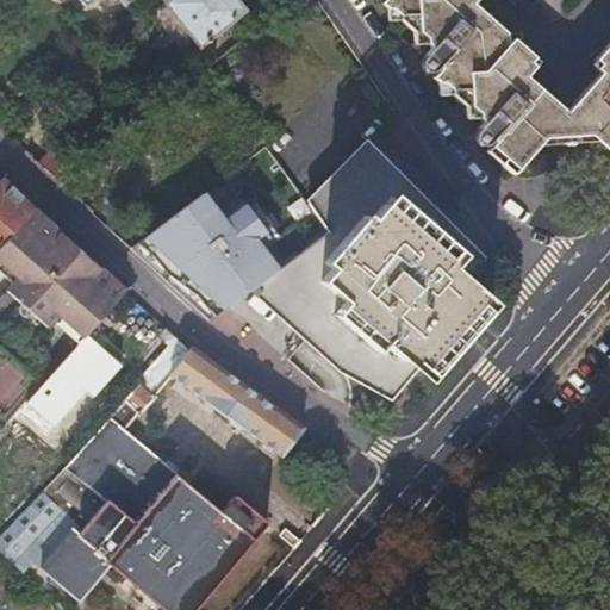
[(160,0),(165,5),(170,0),(79,0),(83,6),(89,0),(112,0),(130,20),(149,6),(145,1),(147,0),(160,0)]
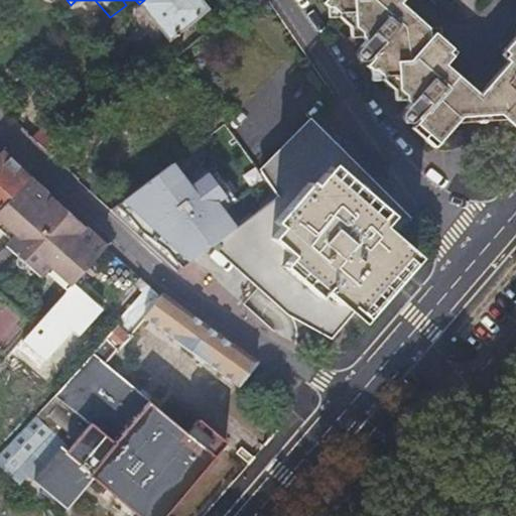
[(199,0),(144,0),(139,4),(169,40),(207,8),(199,0)]
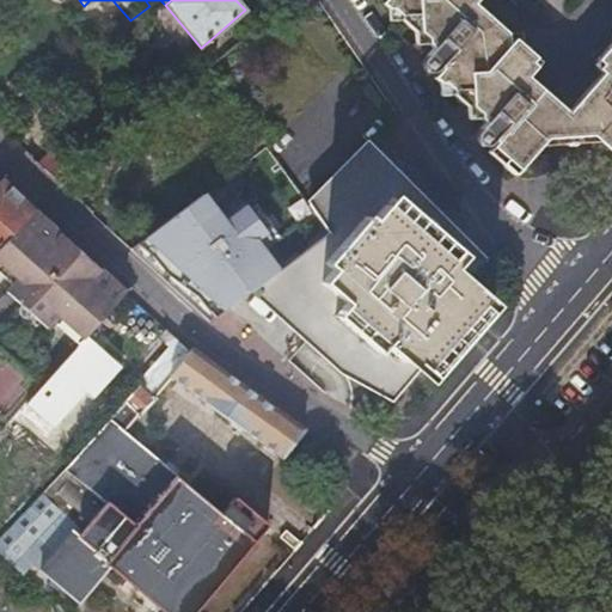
[(383,0),(434,47),(428,54),(442,66),(434,75),(458,98),(485,122),(481,128),(496,141),(488,150),(515,173),(539,146),(560,122),(558,104),(527,77),(539,65),(533,57),(534,55),(477,1),(477,0),(383,0)]
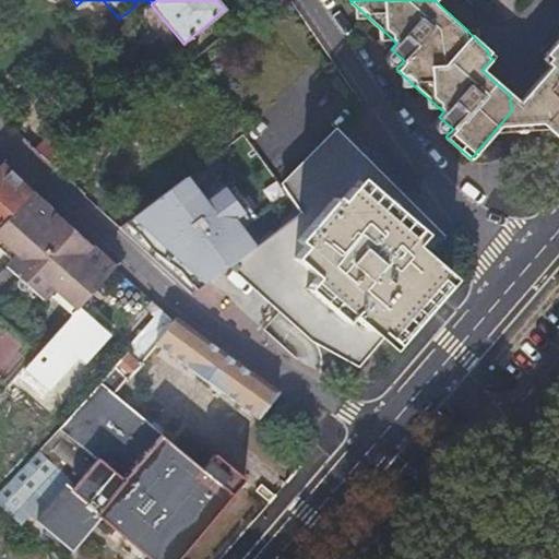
[(558,138),(558,37),(546,54),(550,58),(547,62),(551,66),(526,95),(526,109),(547,129),(558,138)]
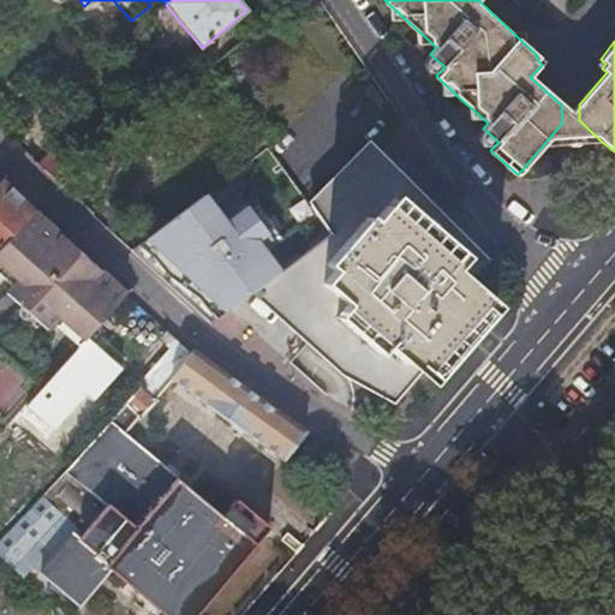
[(542,147),(602,142),(579,120),(579,105),(562,123),(542,147)]
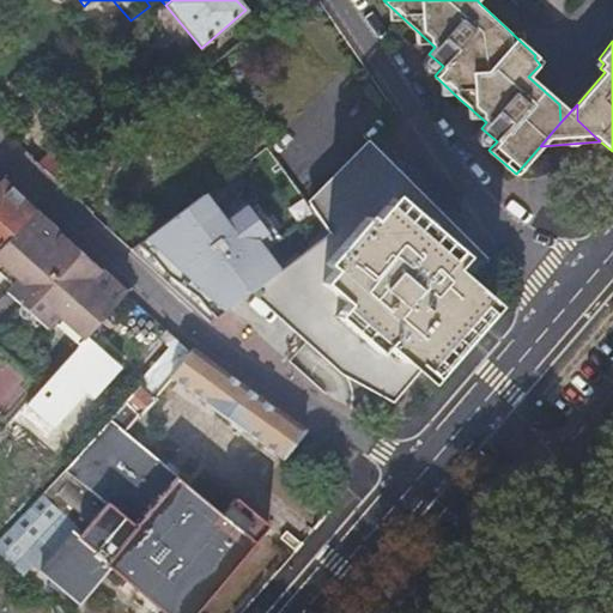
[(60,144),(38,167),(62,188),(86,168),(60,144)]
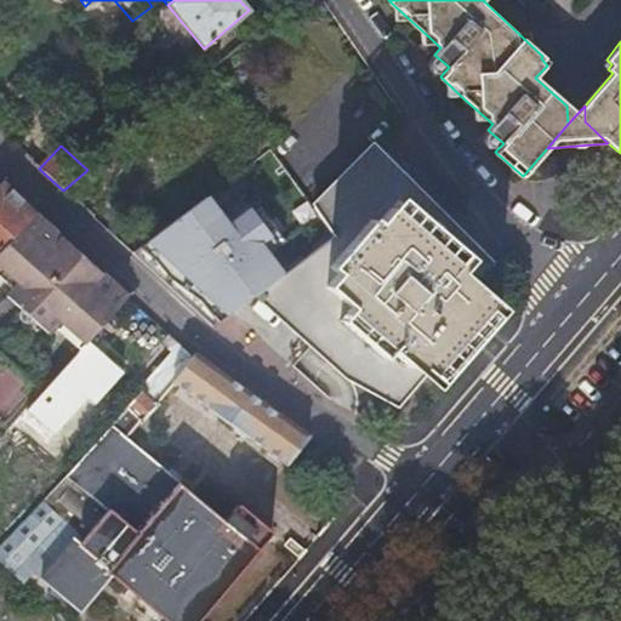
[(271,285),(258,295),(347,377),(393,402),(422,371),(427,375),(490,303),(471,286),(490,265),(372,147),(313,208),(334,235),(271,285)]
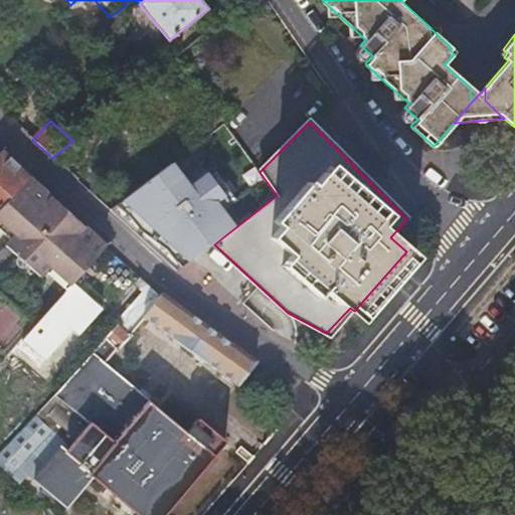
[(178,273),(214,244),(224,236),(277,195),(260,172),(223,123),(189,148),(226,197),(154,250),(178,273)]
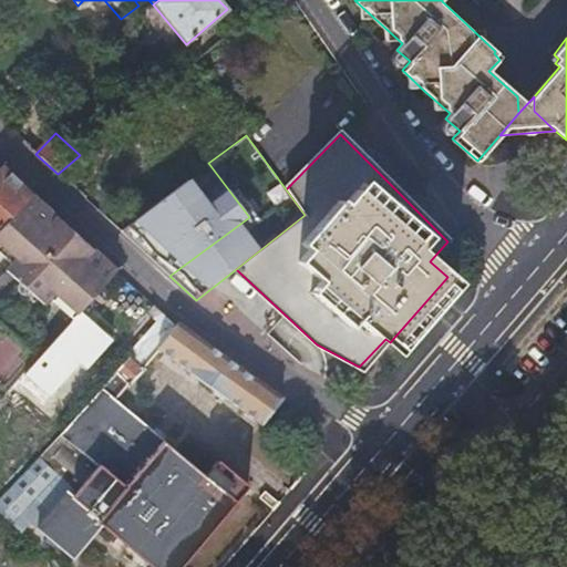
[(0,229),(30,196),(29,195),(1,169),(0,171),(0,229)]
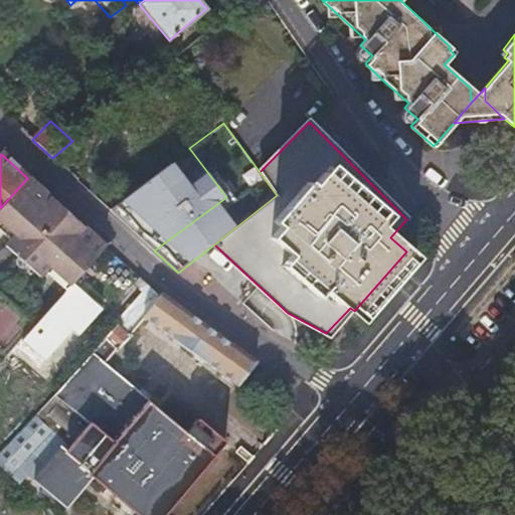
[(50,266),(71,283),(105,246),(27,178),(0,208),(0,219),(16,234),(10,240),(5,245),(40,277),(45,272),(50,266)]
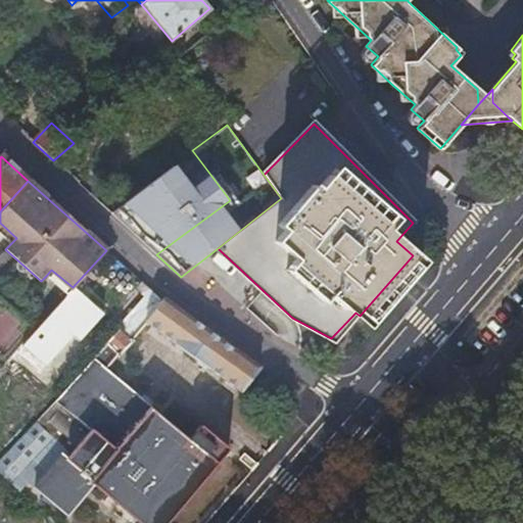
[(0,234),(10,244),(16,238),(0,223),(0,234)]
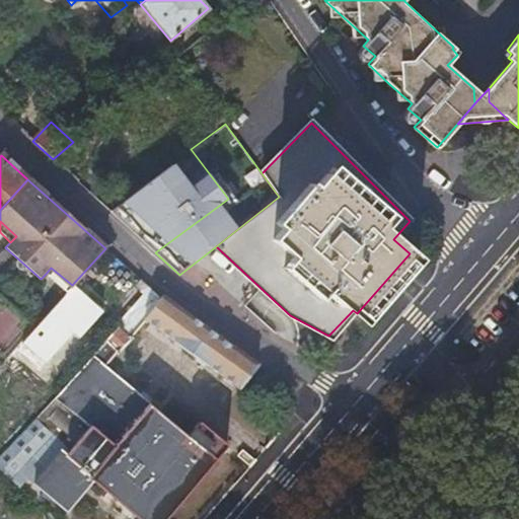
[(51,268),(46,274),(66,292),(72,285),(51,268)]
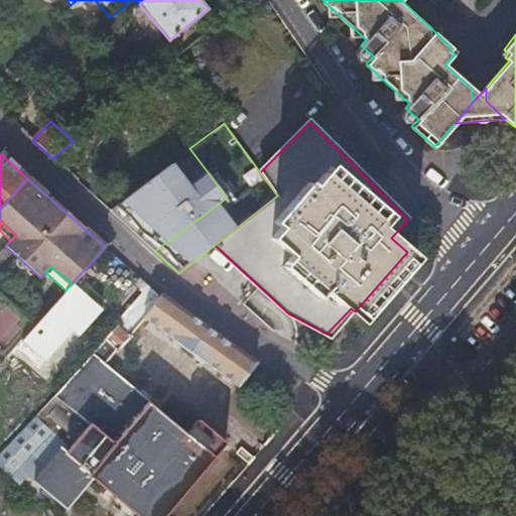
[(35,324),(21,340),(42,360),(70,331),(76,336),(99,309),(72,283),(66,290),(35,324)]
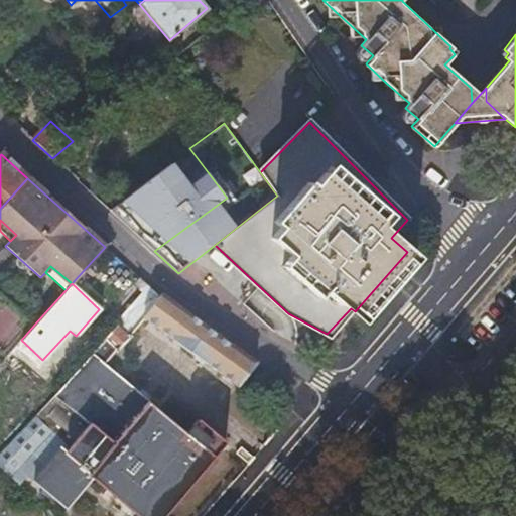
[(130,338),(146,319),(144,318),(157,296),(144,284),(138,290),(141,292),(114,324),(130,338)]
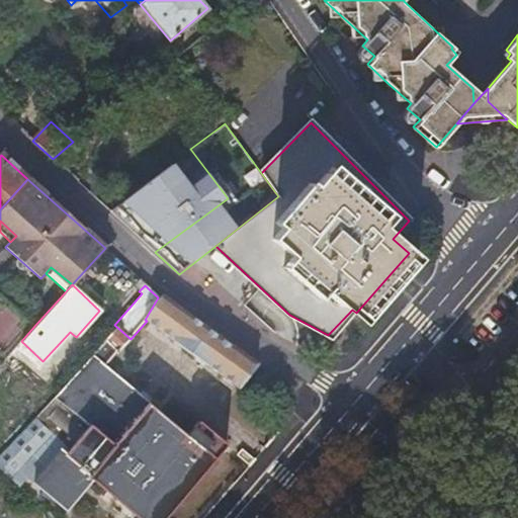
[(0,364),(21,341),(35,325),(0,292),(0,364)]
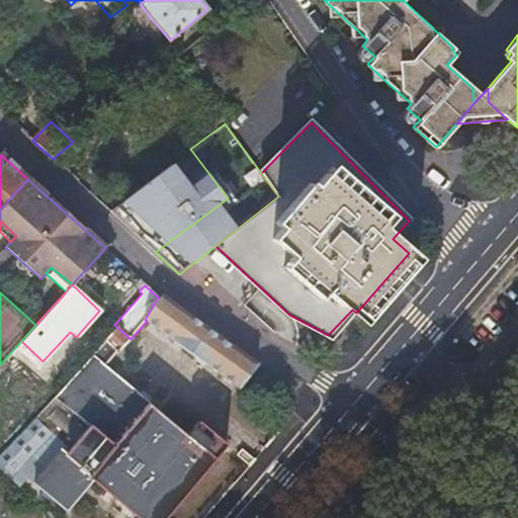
[(145,320),(147,321),(238,386),(255,364),(161,295),(158,297),(145,320)]
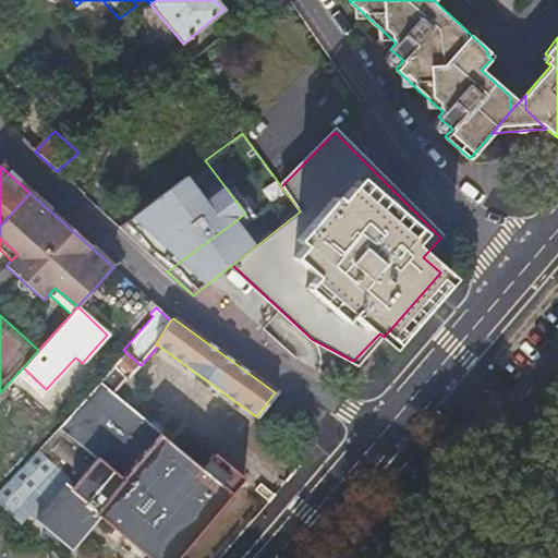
[(215,455),(202,470),(113,397),(141,365),(123,350),(121,348),(0,487),(0,504),(22,523),(31,513),(72,548),(100,514),(152,557),(173,557),(230,494),(232,495),(244,480),(215,455)]
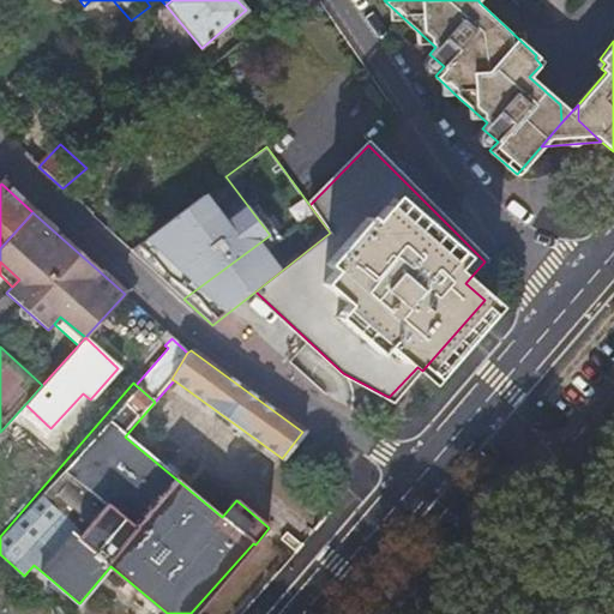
[(23,441),(1,465),(18,482),(41,458),(23,441)]
